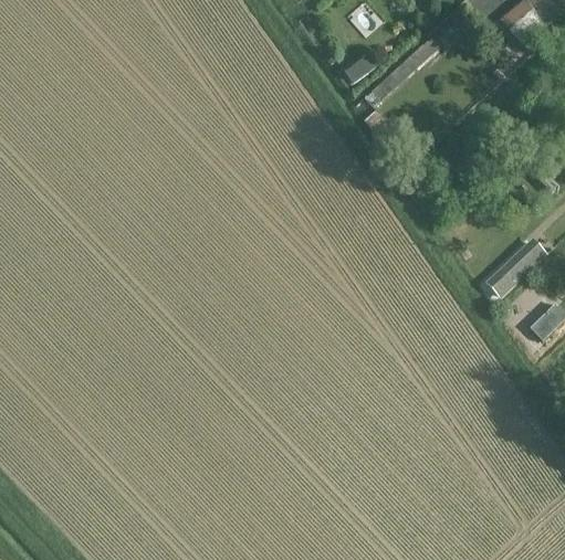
[(523,0),(500,20),(513,34),(522,44),(547,22),(546,21),(564,3),(564,1),(563,0),(523,0)]
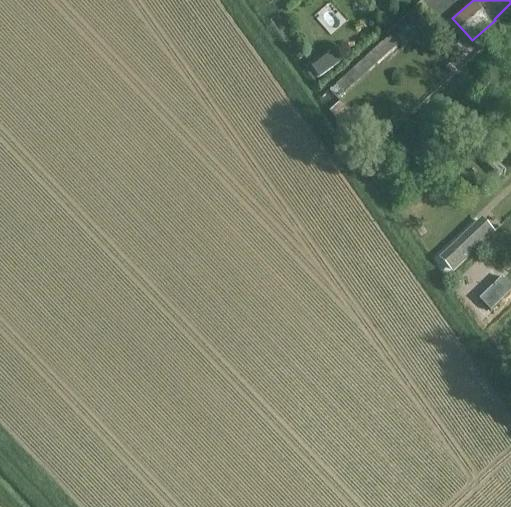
[(446,31),(436,25),(428,37),(437,44),(446,31)]
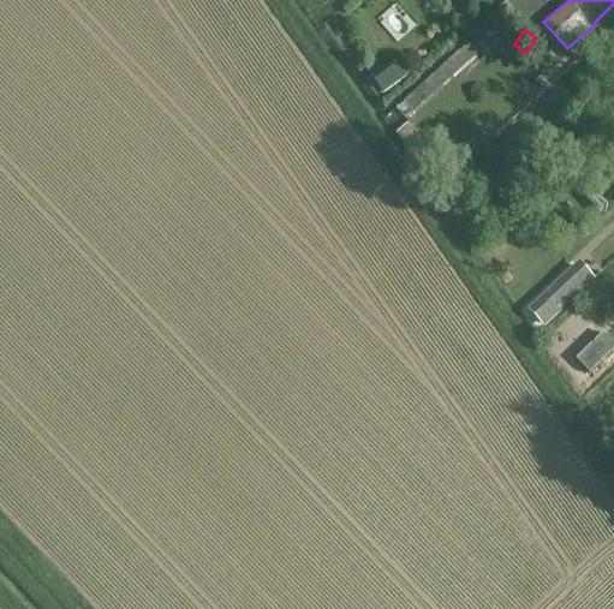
[(477,52),(468,41),(397,106),(406,115),(477,52)]
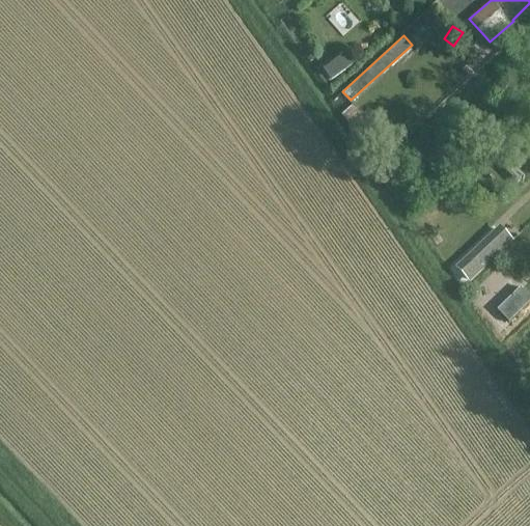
[(336,51),(319,63),(330,77),(354,59),(345,49),(338,54),(336,51)]
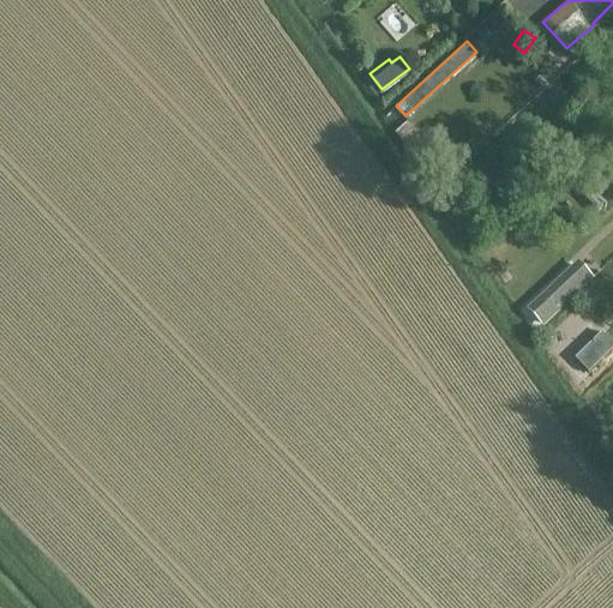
[(601,167),(588,180),(599,191),(600,192),(612,179),(601,167)]
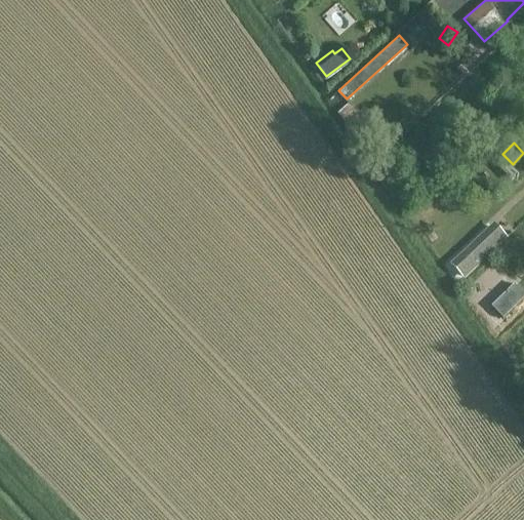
[(479,178),(461,195),(468,202),(485,185),(479,178)]
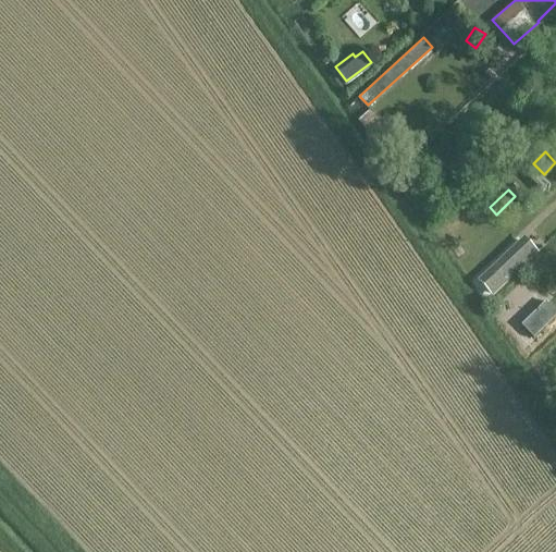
[(523,233),(477,278),(490,291),(491,292),(492,294),(539,249),(538,248),(535,246),(523,233)]
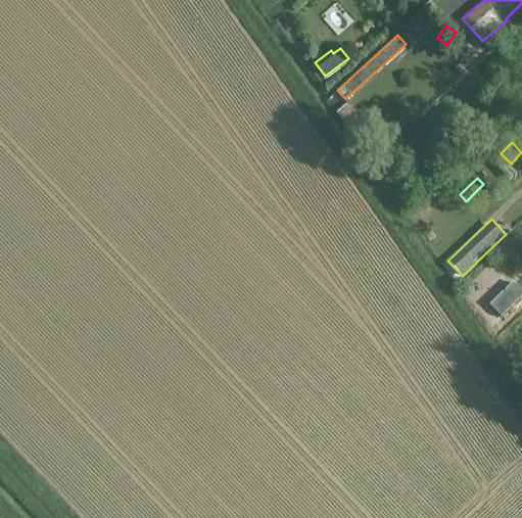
[(508,243),(497,251),(505,260),(515,250),(508,243)]
